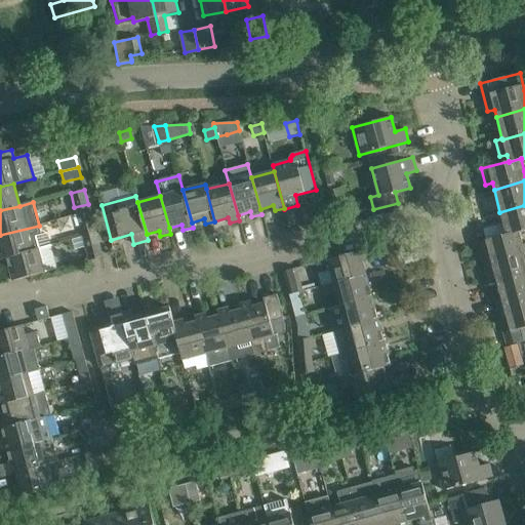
[(492,227),(495,237),(506,234),(506,235),(519,232),(524,230),(524,205),(499,212),(502,224),(492,227)]
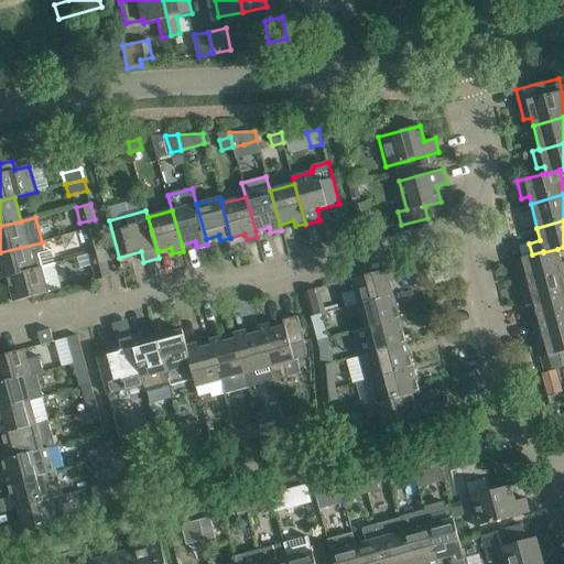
[(87,240),(90,255),(104,250),(97,227),(82,231),(85,241),(87,240)]
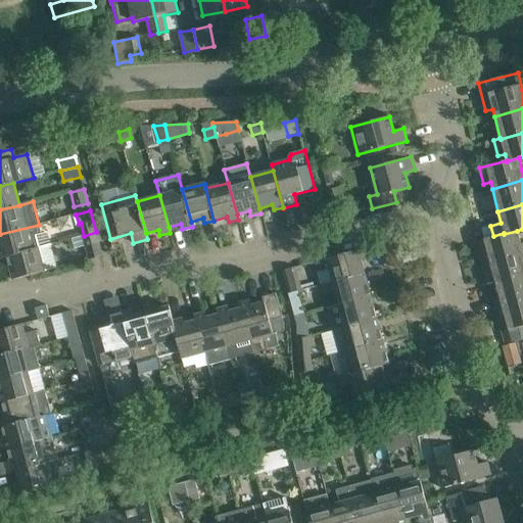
[(39,225),(0,234),(0,258),(7,257),(45,246),(39,225)]
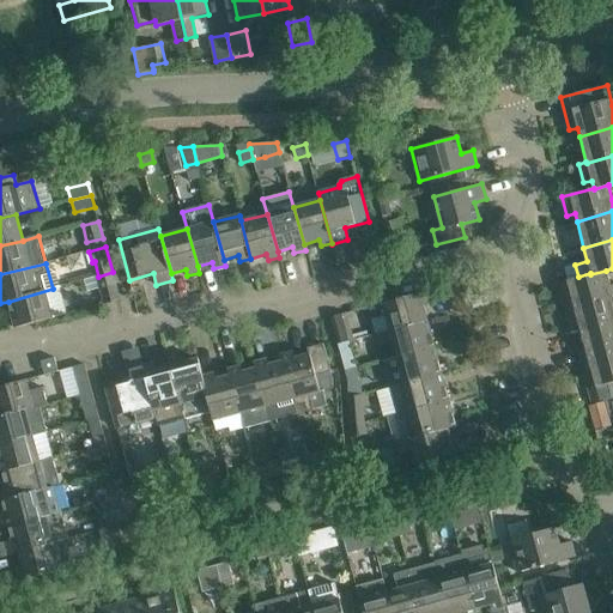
[(578,277),(559,283),(564,301),(571,299),(574,307),(574,308),(612,296),(612,284),(610,285),(606,271),(590,274),(590,273),(578,277)]
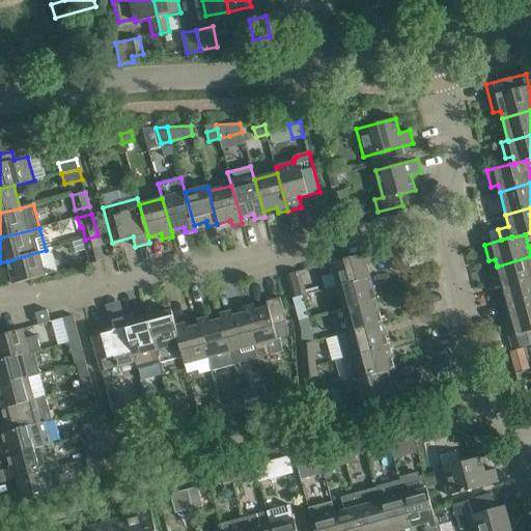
[(104,259),(98,235),(85,240),(91,262),(104,259)]
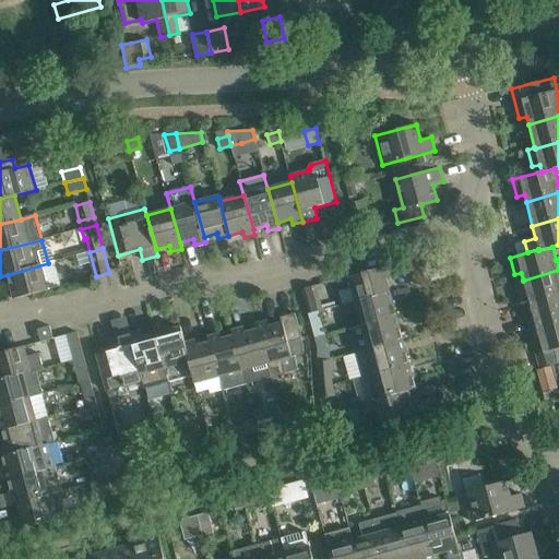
[(48,263),(8,275),(14,299),(61,286),(55,261),(48,263)]
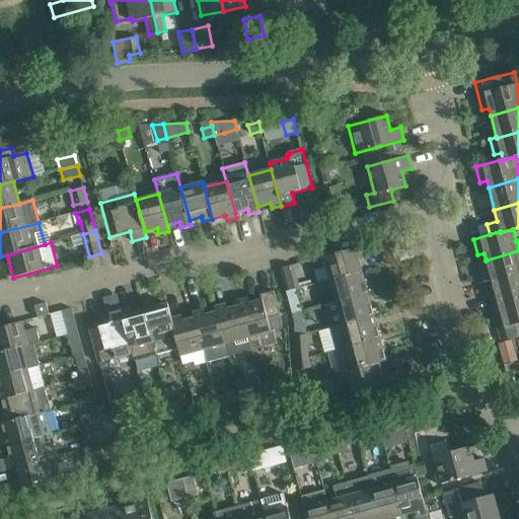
[(360,246),(314,260),(317,271),(326,268),(329,280),(362,271),(358,258),(363,257),(360,246)]
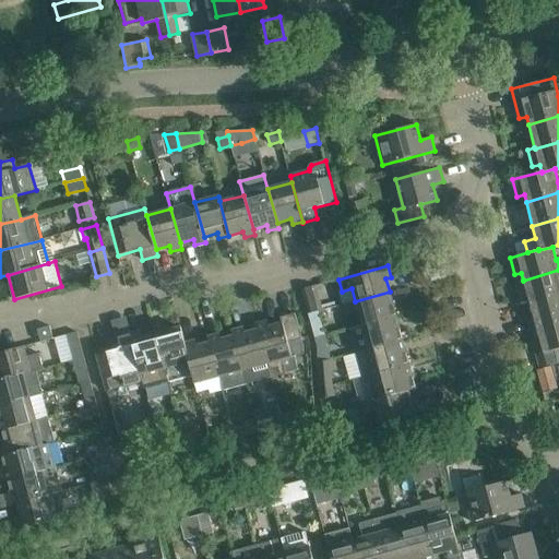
[(523,280),(516,282),(521,298),(527,297),(530,305),(558,296),(558,270),(523,281),(523,280)]
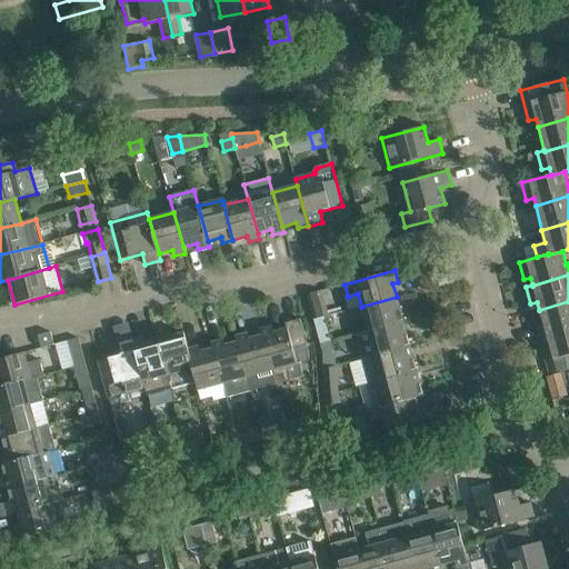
[(321,291),(307,295),(313,320),(328,316),(321,291)]
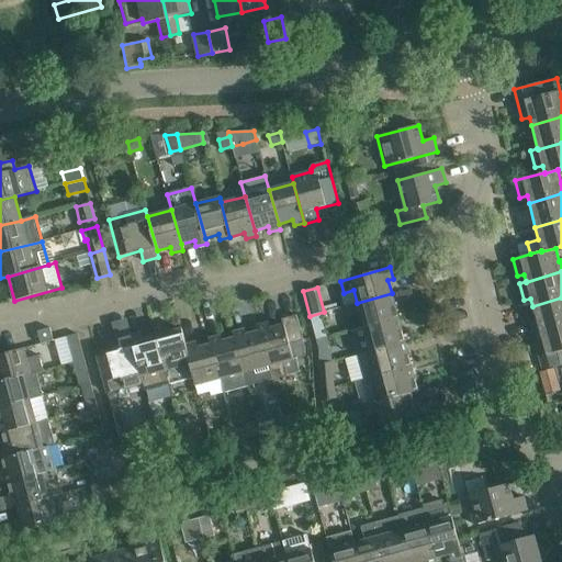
[(363,327),(398,317),(392,293),(357,303),(345,306),(347,317),(360,314),(363,327)]
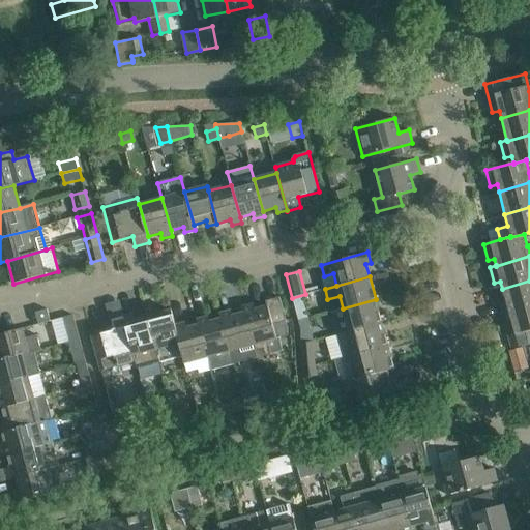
[(529,281),(502,289),(508,311),(508,312),(529,304),(529,281)]
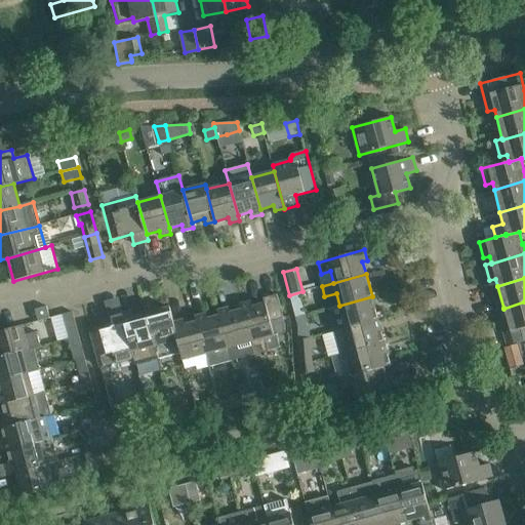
[(250,301),(241,304),(254,355),(268,351),(265,337),(274,335),(270,322),(283,318),(277,294),(263,297),(265,304),(251,307),(250,301)]
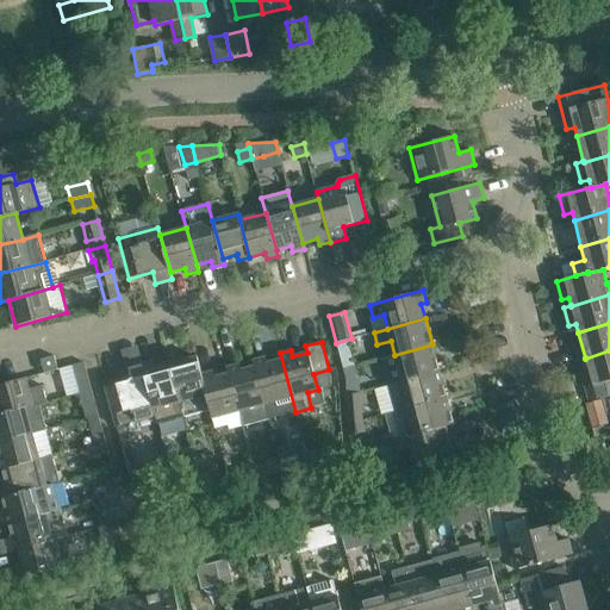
[(388,385),(440,372),(433,344),(394,355),(381,359),(388,385)]
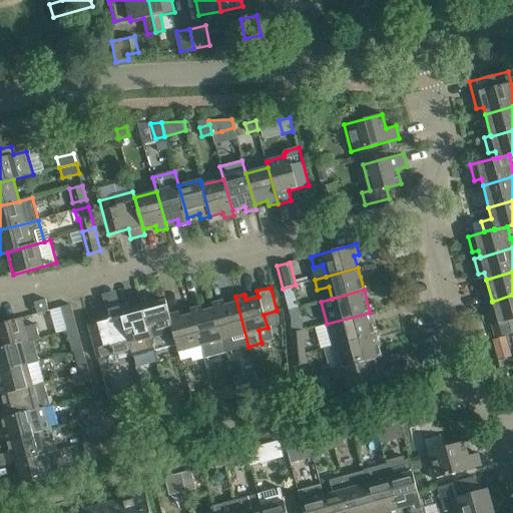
[(492,325),(495,338),(512,332),(512,295),(492,302),(492,301),(486,303),(490,318),(496,317),(498,324),(492,325)]
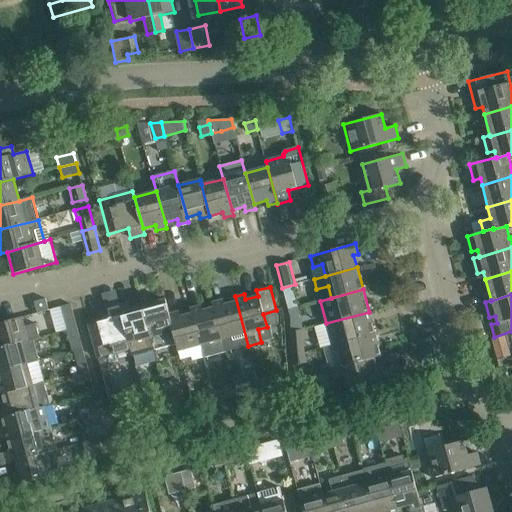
[(222,300),(213,302),(226,351),(248,346),(235,296),(234,297),(235,302),(224,305),(222,300)]
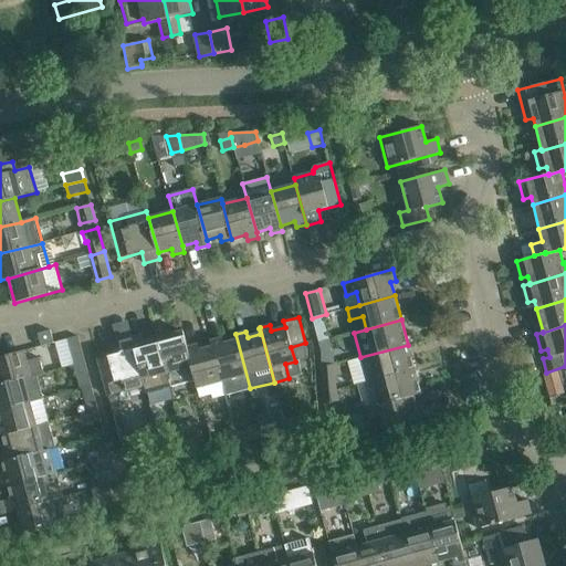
[(315,332),(317,343),(328,339),(325,328),(315,332)]
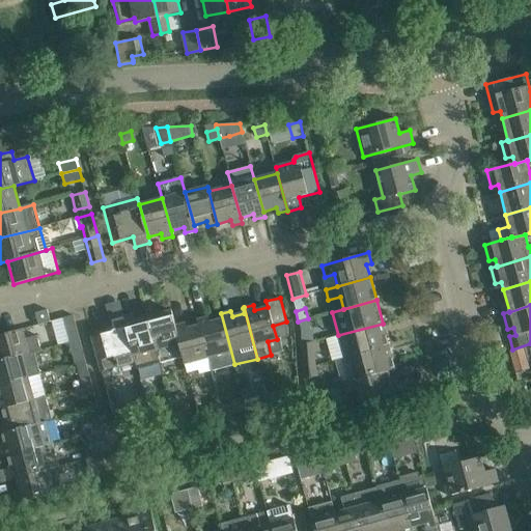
[(157,309),(146,312),(161,363),(183,357),(185,364),(171,311),(158,314),(157,309)]
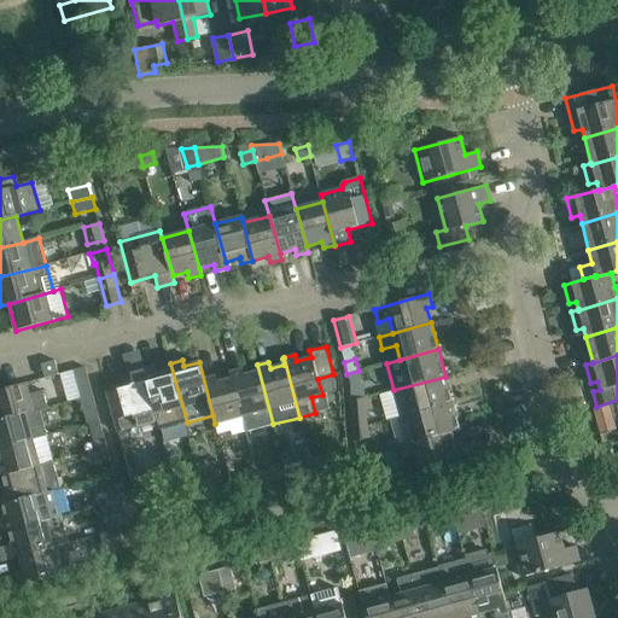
[(41,365),(45,378),(58,374),(54,361),(41,365)]
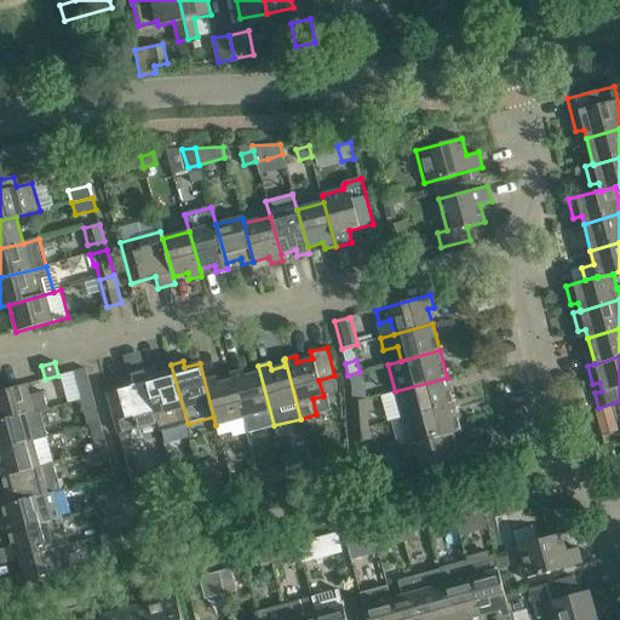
[(200,363),(216,425),(220,440),(247,432),(231,373),(230,373),(231,380),(217,384),(216,378),(205,380),(200,363)]
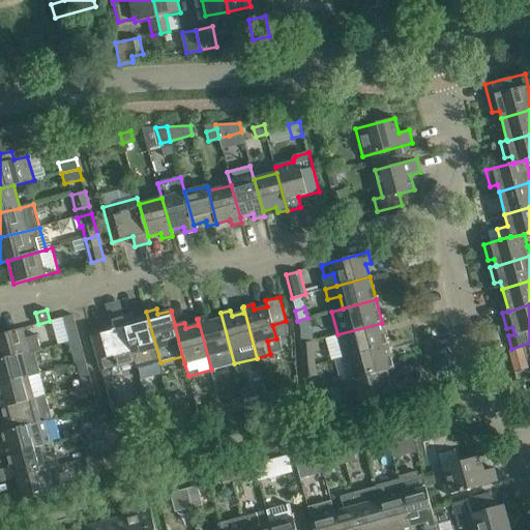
[(137,369),(160,362),(146,312),(147,317),(135,320),(134,315),(124,317),(124,316),(123,317),(135,361),(137,369)]
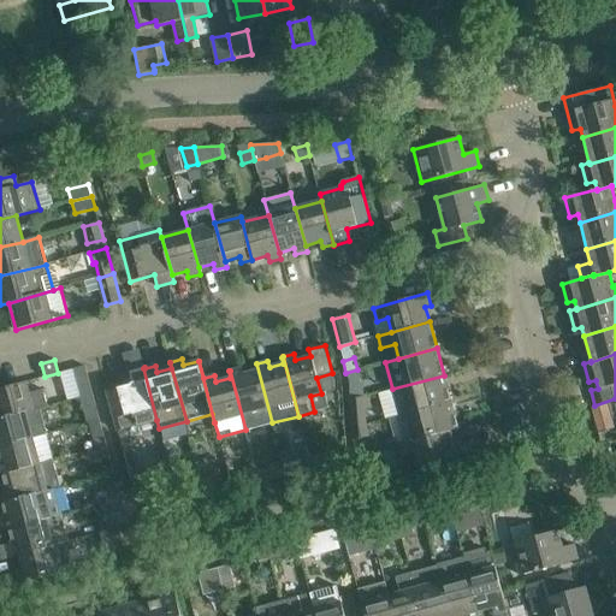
[(241,368),(230,371),(246,430),(272,422),(256,363),(255,365),(256,371),(242,374),(241,368)]
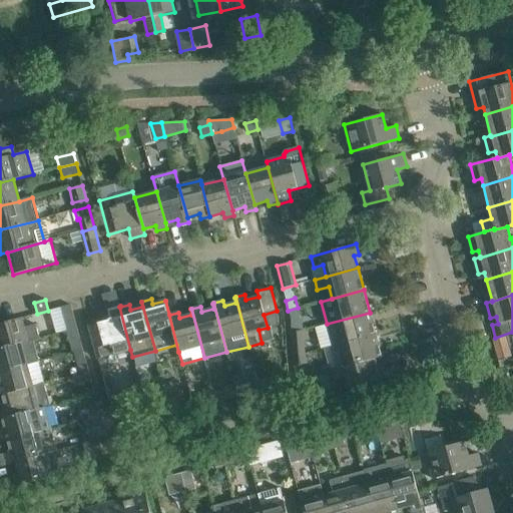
[(70,305),(61,307),(68,331),(77,328),(70,305)]
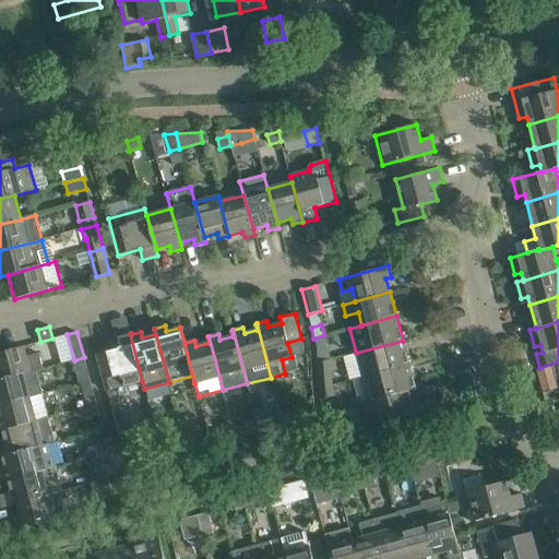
[(118,348),(96,355),(106,391),(142,381),(130,334),(116,337),(118,348)]
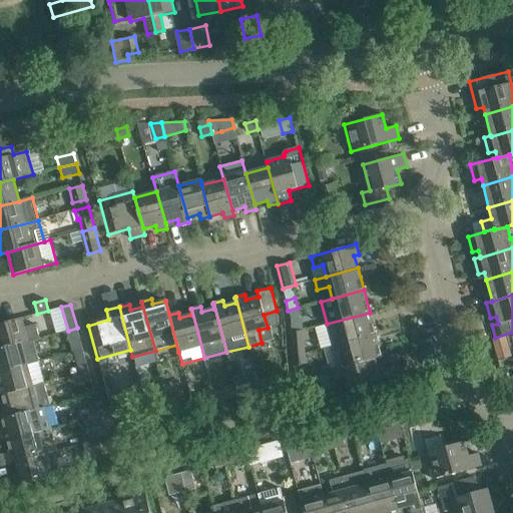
[(288,311),(291,320),(300,318),(298,308),(288,311)]
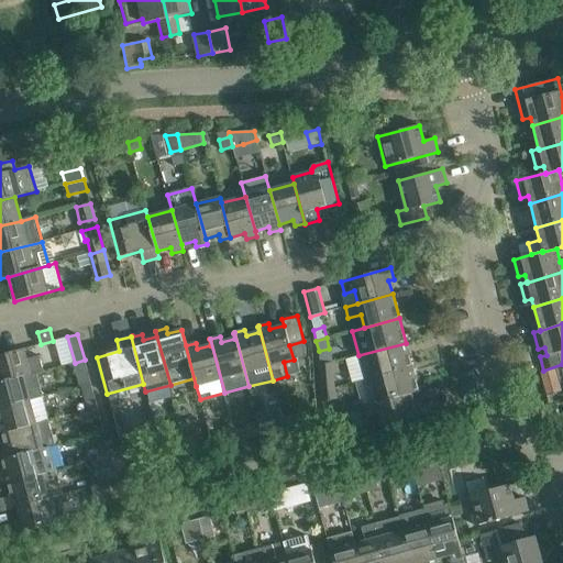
[(304,341),(289,345),(294,360),(297,359),(306,356),(306,351),(304,341)]
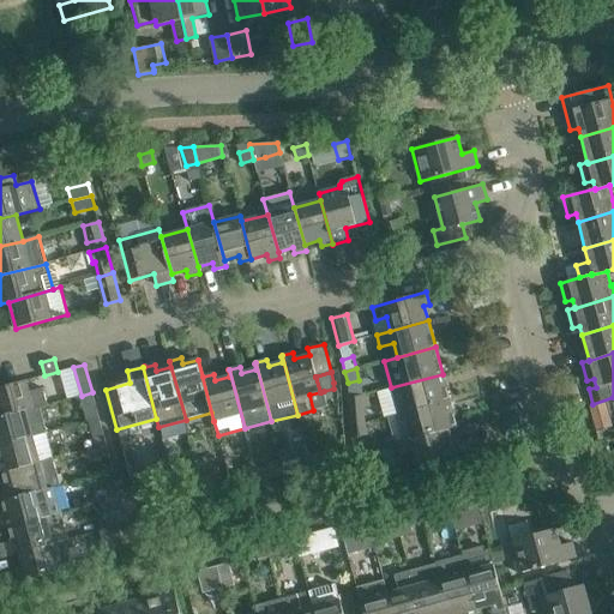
[(404,413),(449,401),(443,374),(391,387),(398,414),(404,413)]
